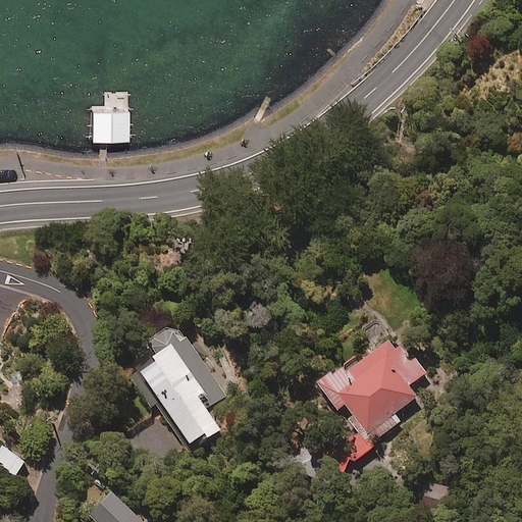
[(126,106),(89,106),(90,144),(128,143),(126,106)]
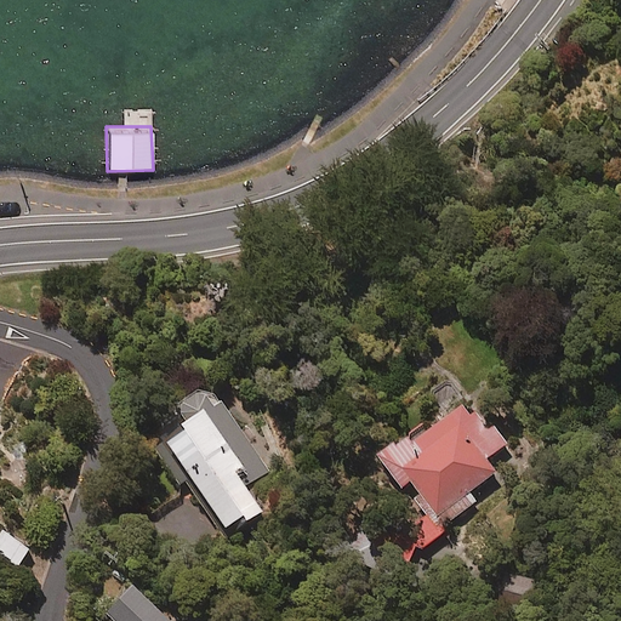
[(268,473),(210,393),(154,434),(169,454),(228,535),(260,511),(245,490),(268,473)]
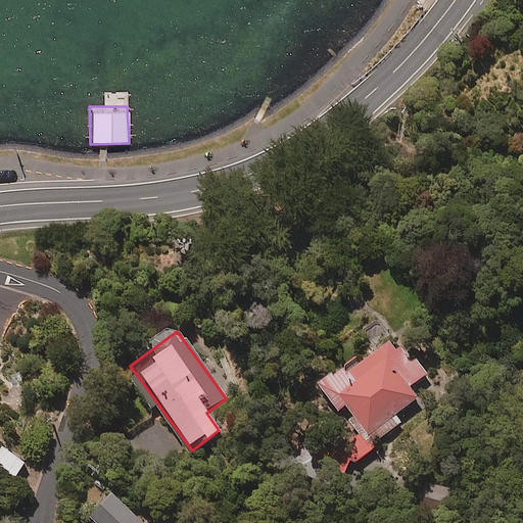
[(352,371),(324,391),(359,440),(346,448),(359,467),(430,417),(410,387),(416,382),(392,348),(354,375),(352,371)]
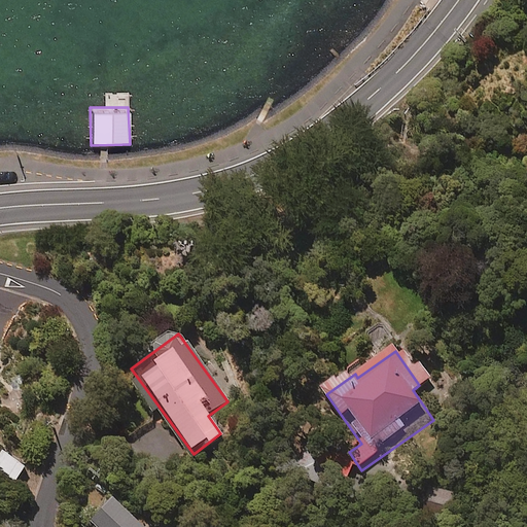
[(30,470),(5,451),(0,457),(0,468),(19,484),(30,470)]
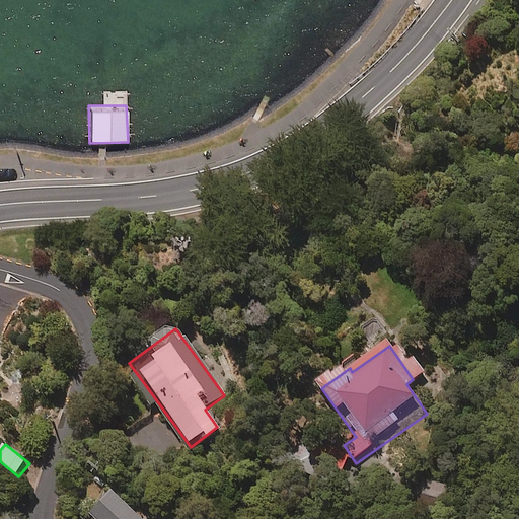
[(136,518),(113,497),(91,518),(136,518)]
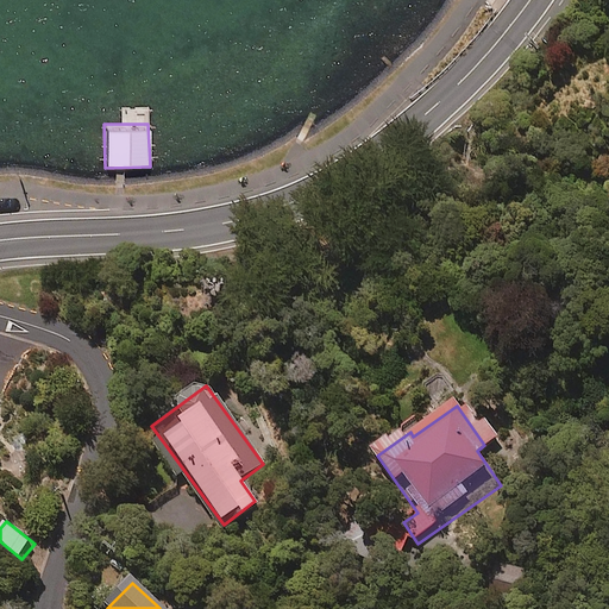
All buildings are outlined.
